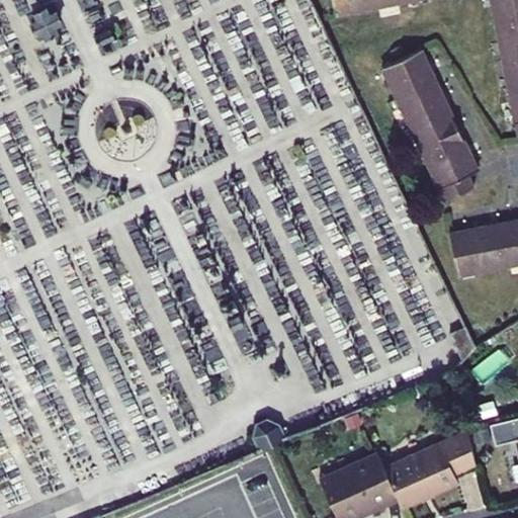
[(369,9),(366,0),(333,0),(336,15),(369,9)]
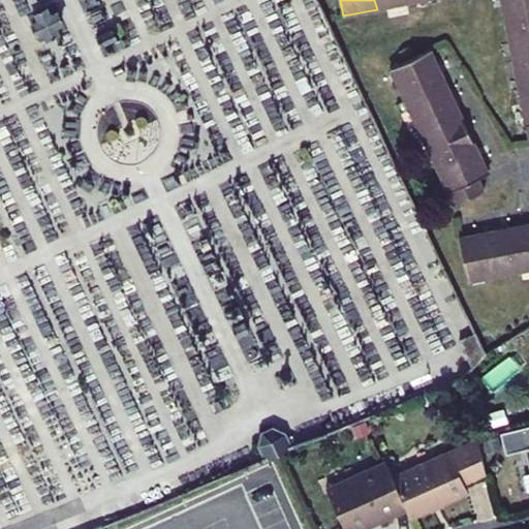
[(417,1),(416,0),(374,0),(377,9),(417,1)]
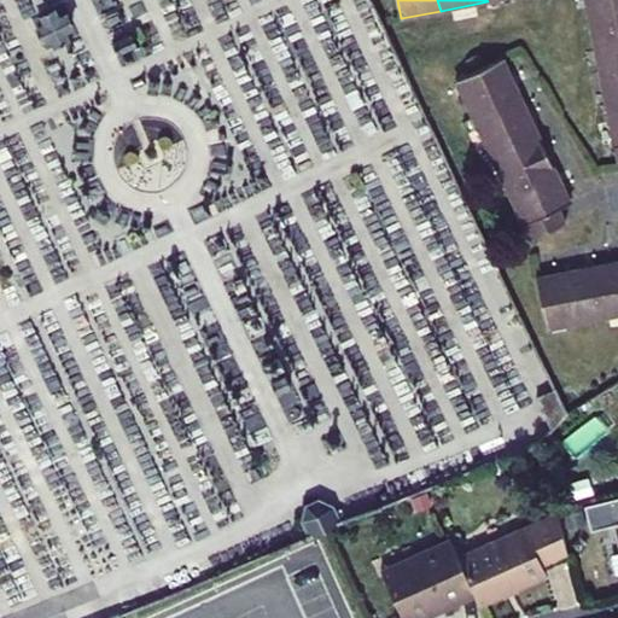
[(617,25),(617,0),(586,0),(593,30),(617,25)]
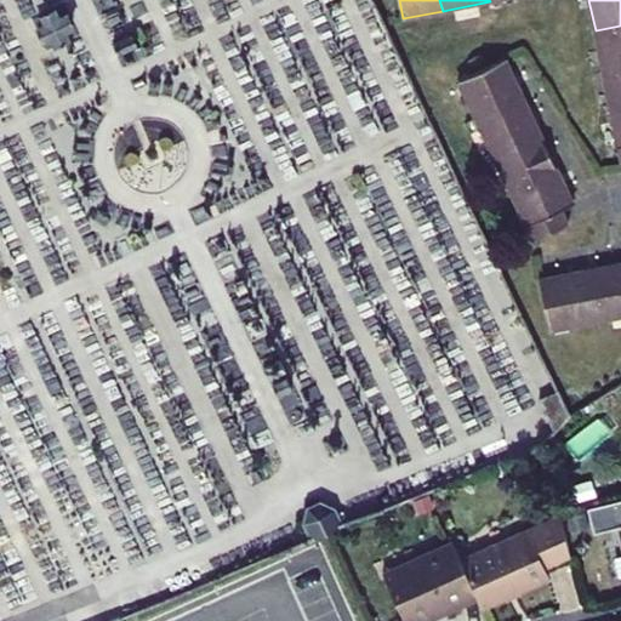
[(620,74),(620,26),(596,30),(605,79),(620,74)]
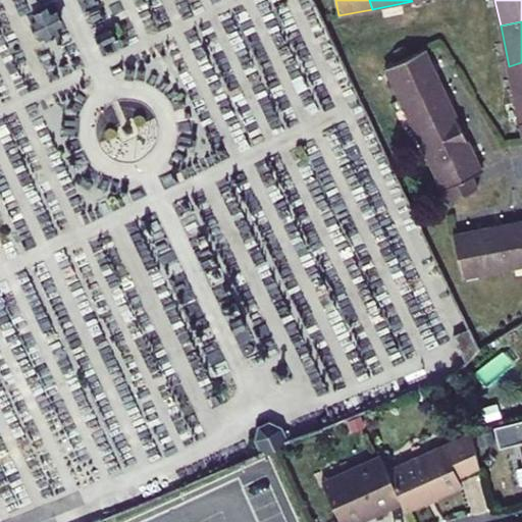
[(439,81),(425,50),(385,68),(400,99),(439,81)]
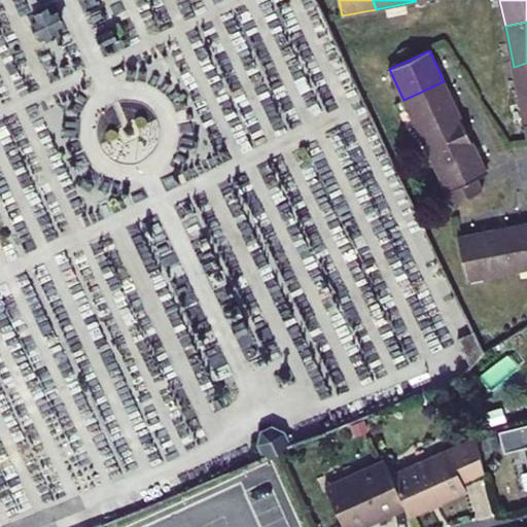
[(526,63),(514,67),(518,92),(526,90),(526,63)]
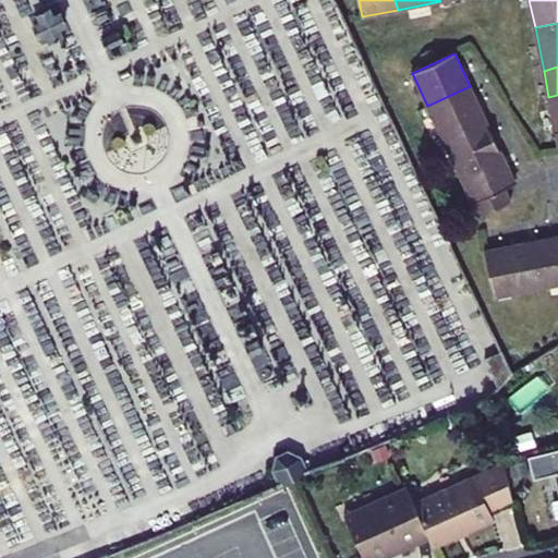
[(488,126),(470,86),(427,106),(446,146),(488,126)]
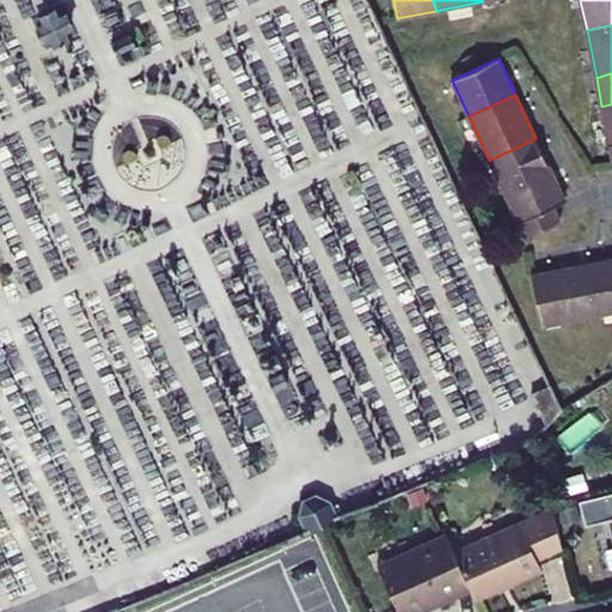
[(611,104),(601,106),(611,159),(611,104)]
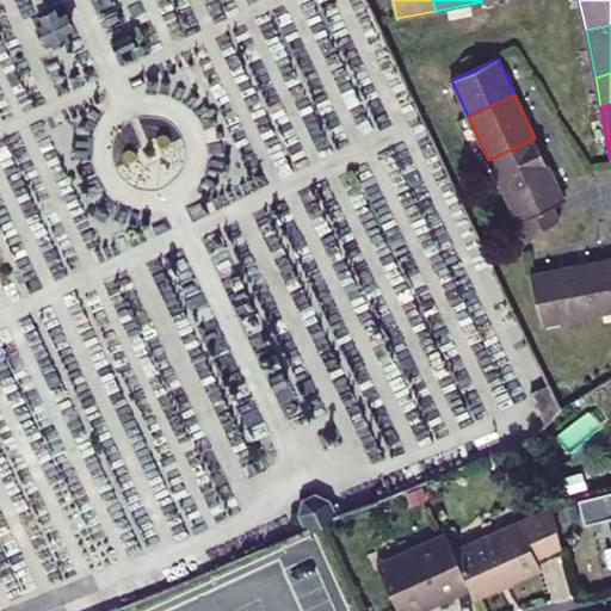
[(547,166),(535,139),(488,160),(500,186),(547,166)]
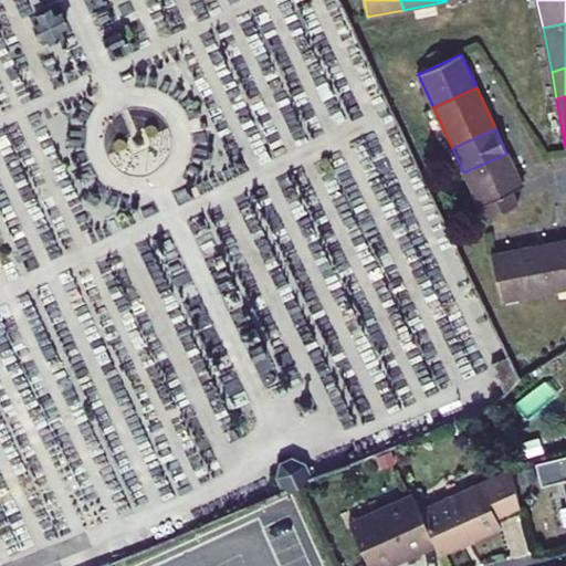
[(522,187),(506,154),(463,173),(485,220),(519,206),(512,191),(522,187)]
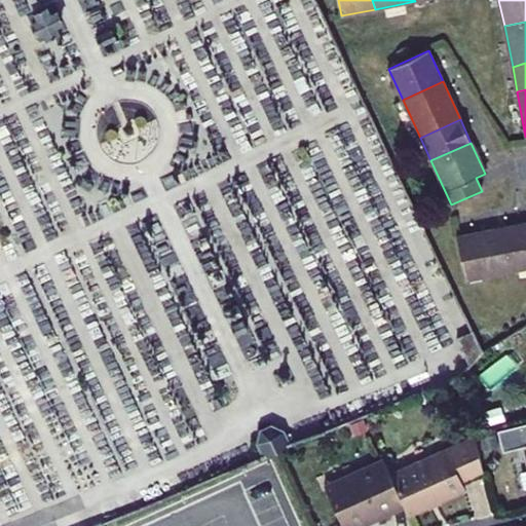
[(525,267),(525,222),(490,230),(499,272),(525,267)]
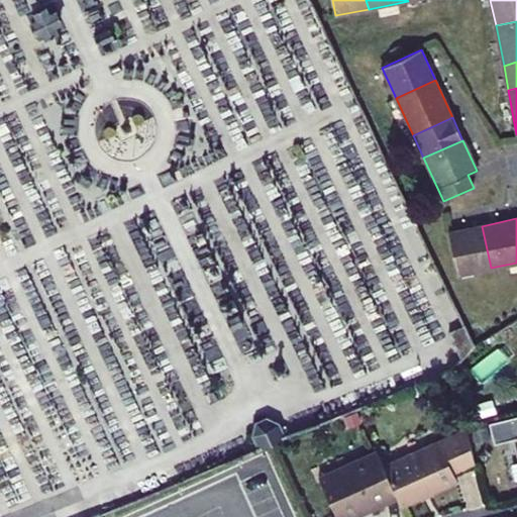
[(491,268),(482,226),(448,232),(457,275),(491,268)]
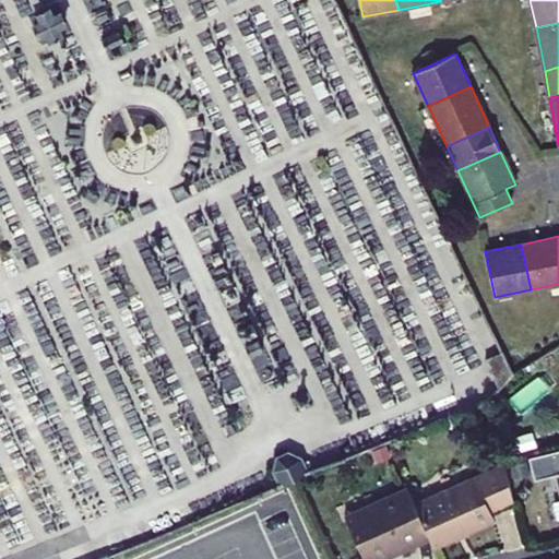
[(295,478),(309,472),(302,458),(288,451),(276,456),(273,472),(280,485),(295,478)]
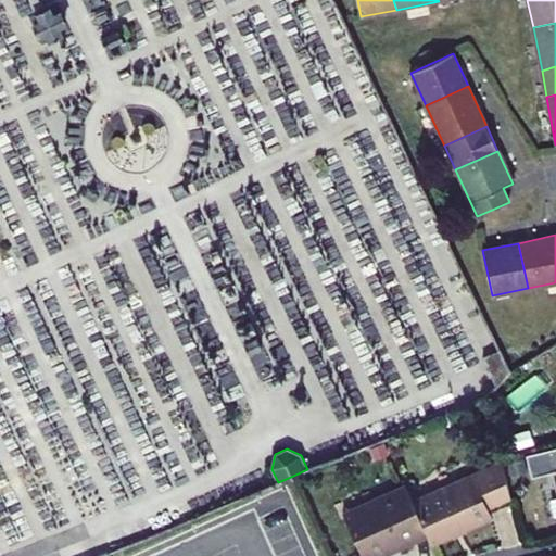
[(428,535),(432,545),(492,518),(489,508),(510,498),(502,462),(413,502),(428,535)]
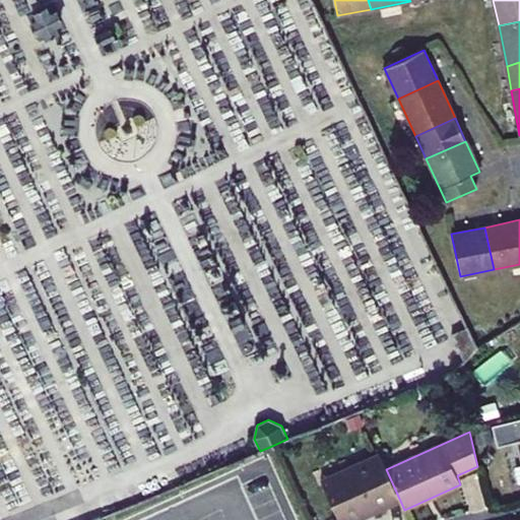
[(386,469),(379,454),(321,480),(338,519),(348,519),(358,516),(369,511),(370,515),(400,501),(386,469)]
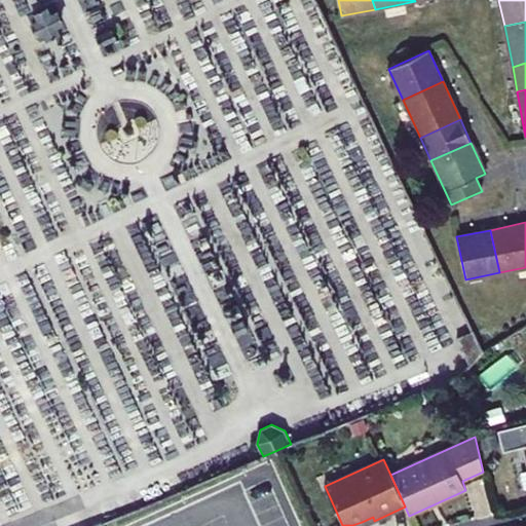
[(363,525),(374,521),(373,517),(362,522),(363,525)]
